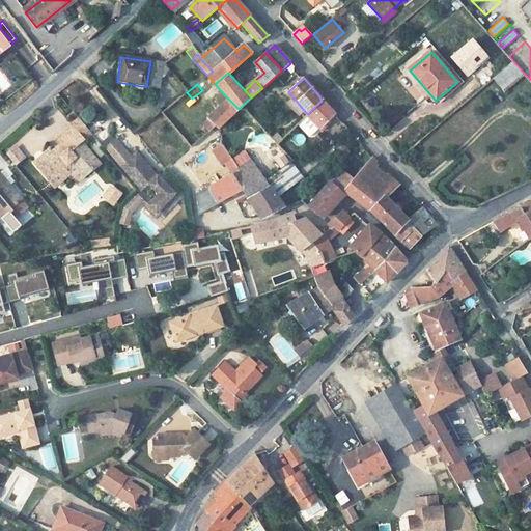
[(94,85),(87,90),(96,102),(104,96),(94,85)]
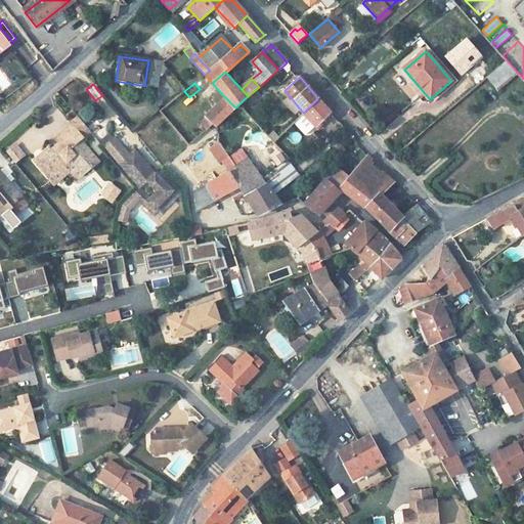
[(445,100),(457,95),(454,87),(441,92),(445,100)]
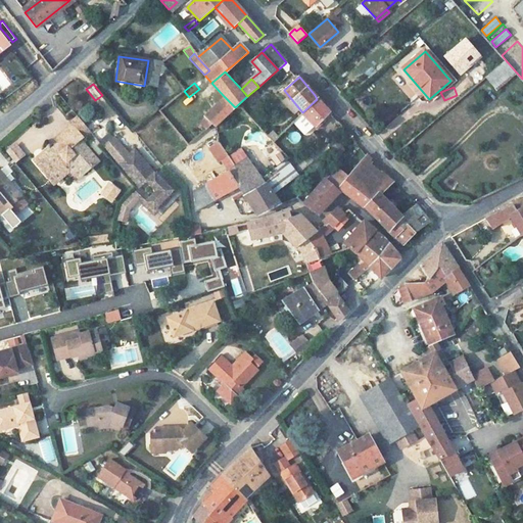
[(208,107),(204,113),(212,124),(216,126),(235,107),(223,95),(208,107)]
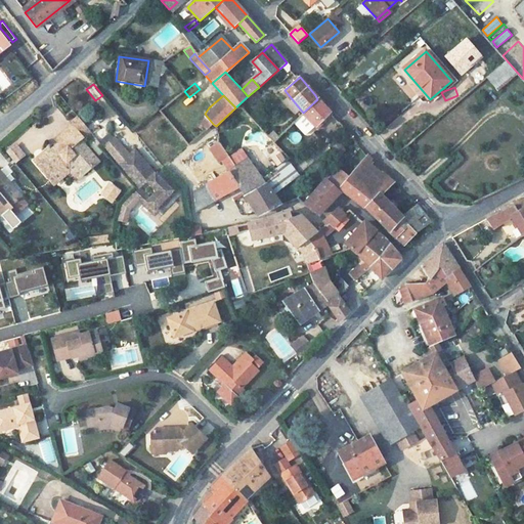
[(317,99),(303,113),(314,126),(329,113),(317,99)]
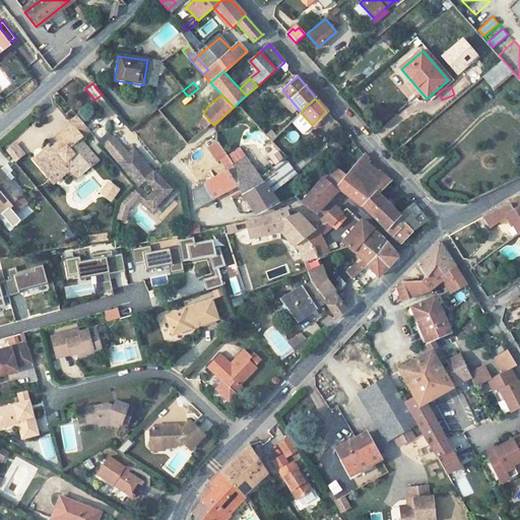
[(200,123),(193,128),(198,134),(211,123),(203,113),(197,120),(200,123)]
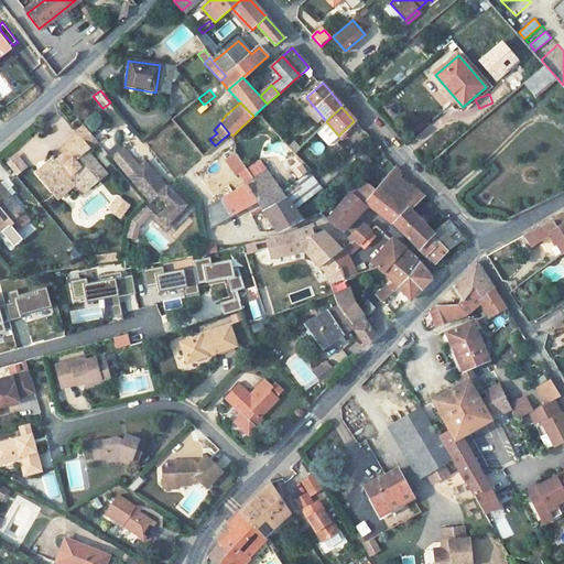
[(89,158),(85,152),(89,149),(77,134),(60,149),(63,153),(66,156),(61,161),(57,158),(54,162),(52,160),(36,172),(52,192),(76,172),(83,180),(86,176),(93,185),(106,174),(91,156),(89,158)]
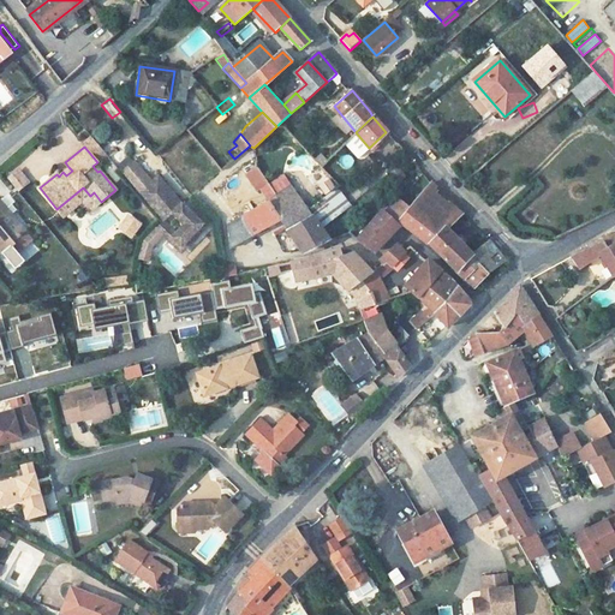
[(132,159),(120,169),(138,190),(150,179),(132,159)]
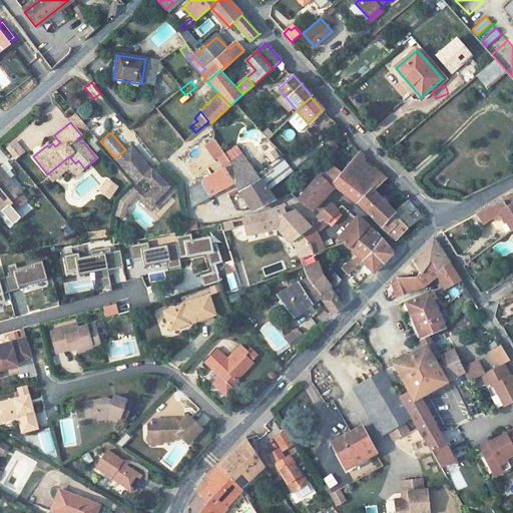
[(215,137),(204,144),(214,160),(225,154),(215,137)]
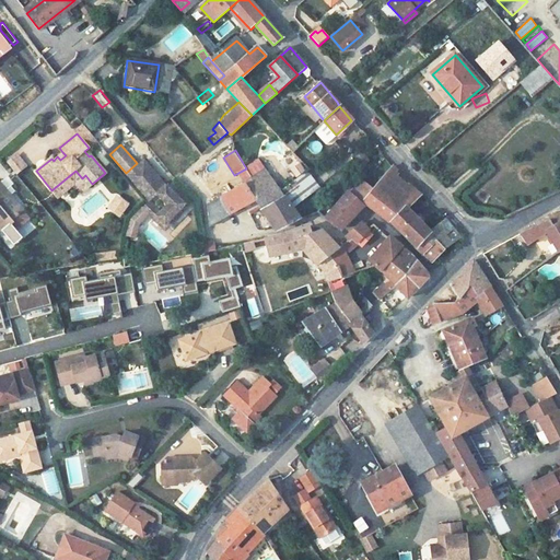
[(16,154),(8,162),(16,172),(26,165),(16,154)]
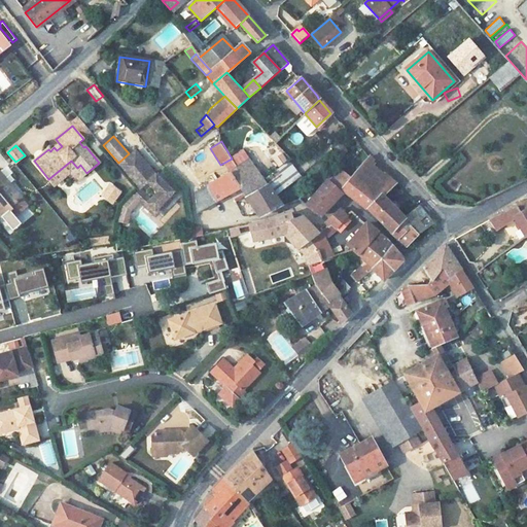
[(138,186),(146,180),(155,190),(147,197),(143,201),(152,211),(173,195),(135,148),(129,153),(118,163),(138,186)]
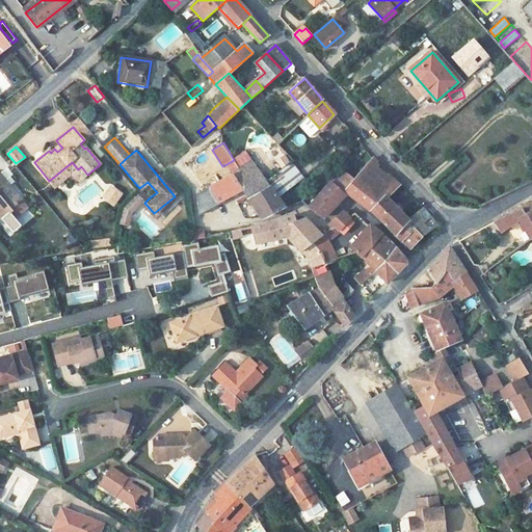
[(282,168),(291,160),(285,154),(275,161),(282,168)]
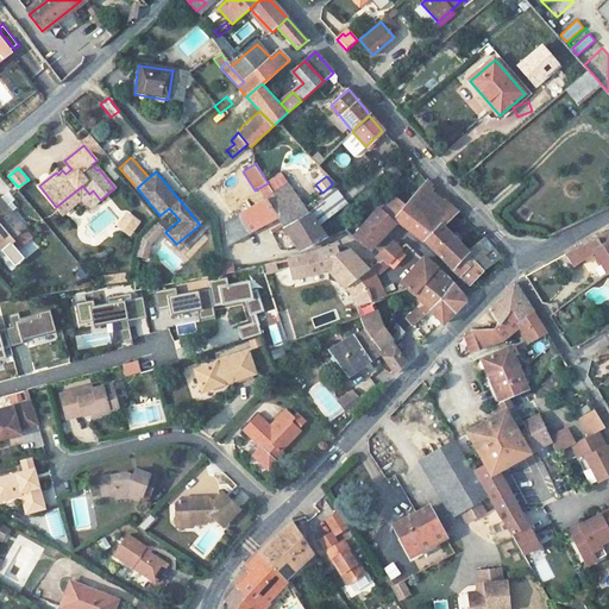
[(407,208),(397,221),(424,243),(425,243),(453,269),(469,253),(441,227),(457,211),(447,203),(443,202),(439,207),(434,202),(432,193),(429,181),(428,181),(407,208)]
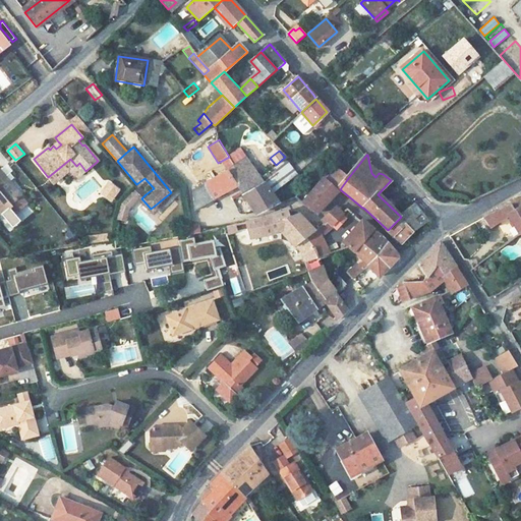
[(245,158),(227,169),(237,184),(236,185),(250,207),(255,203),(262,214),(277,206),(245,158)]
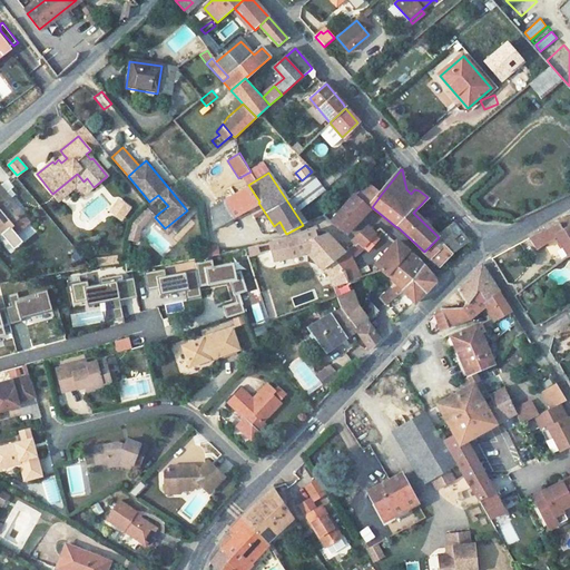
[(77,174),(52,194),(59,203),(77,188),(84,196),(94,187),(87,178),(84,182),(77,174)]
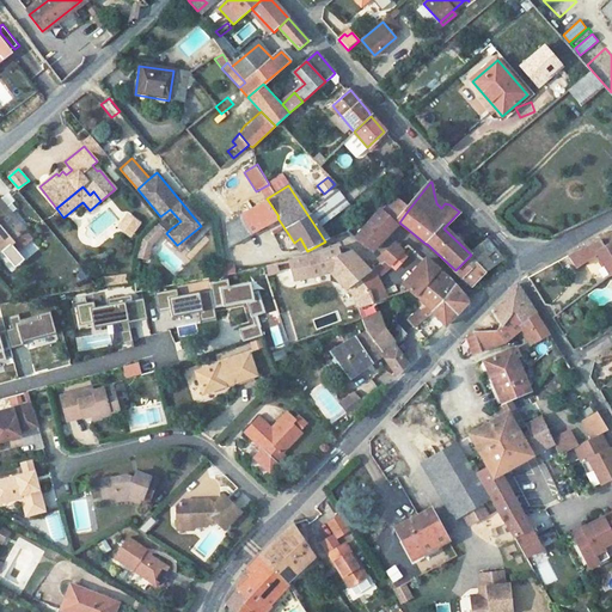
[(334,188),(306,208),(319,227),(340,213),(348,206),(334,188)]
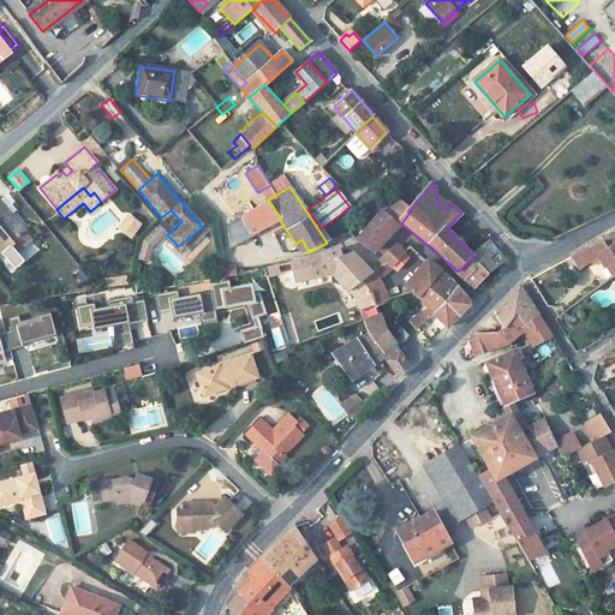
[(7,195),(3,199),(12,210),(18,206),(7,195)]
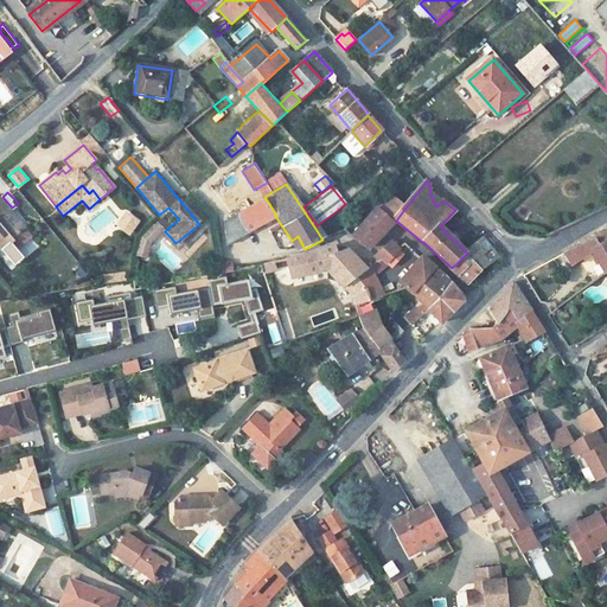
[(430,192),(433,202),(438,206),(441,202),(430,192)]
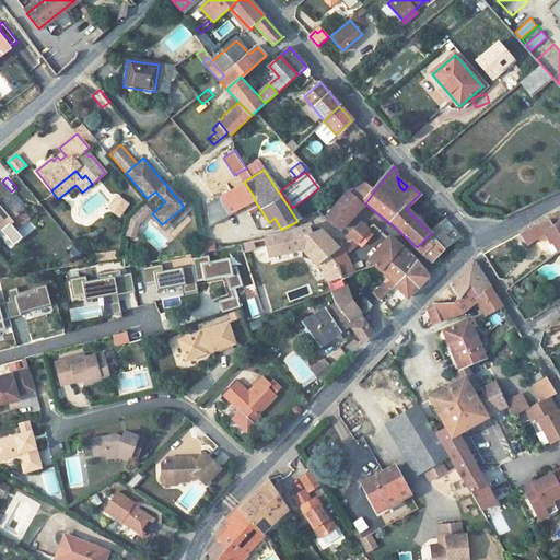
[(361,179),(348,191),(363,206),(365,203),(374,191),(361,179)]
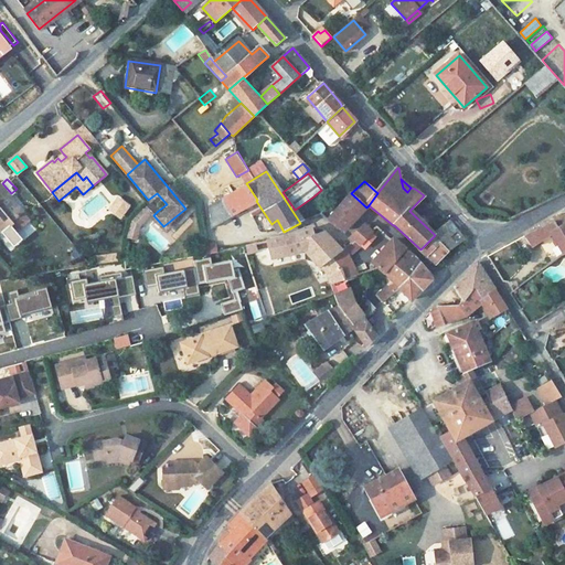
[(246,183),(231,193),(238,209),(256,201),(257,200),(246,183)]
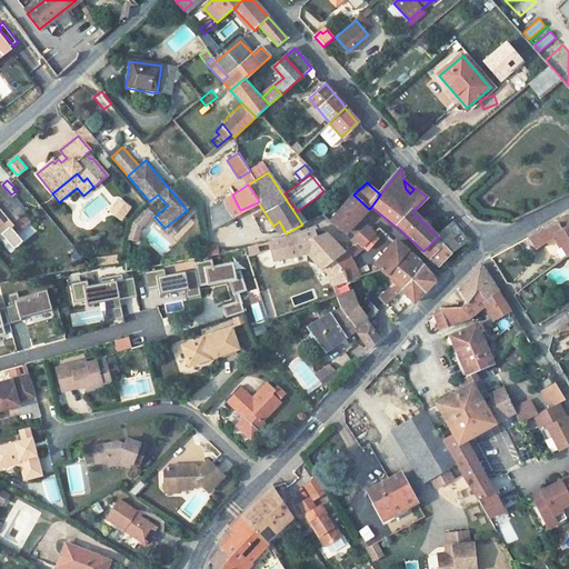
[(0,233),(1,235),(12,226),(10,223),(18,218),(22,213),(0,186),(0,233)]
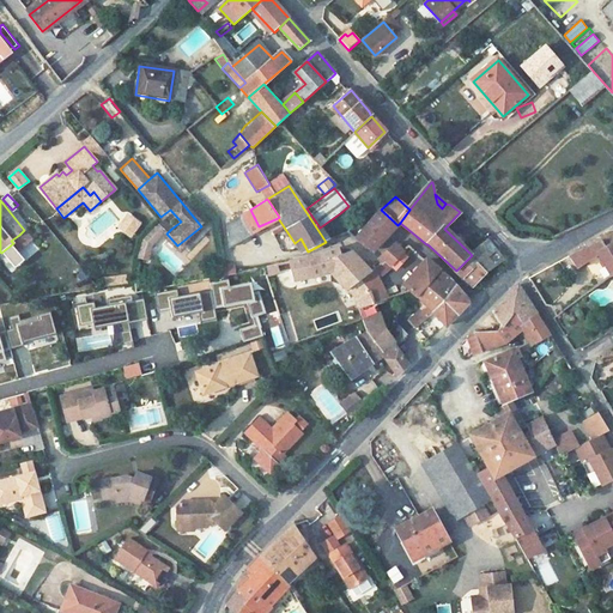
[(250,210),(240,216),(248,234),(259,226),(250,210)]
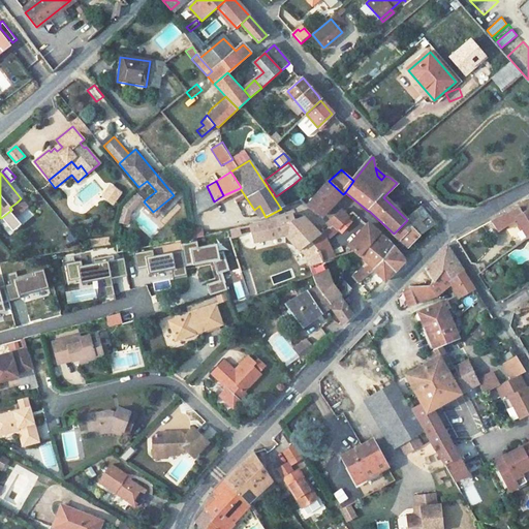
[(329,181),(305,207),(317,217),(321,217),(339,198),(343,194),(329,181)]
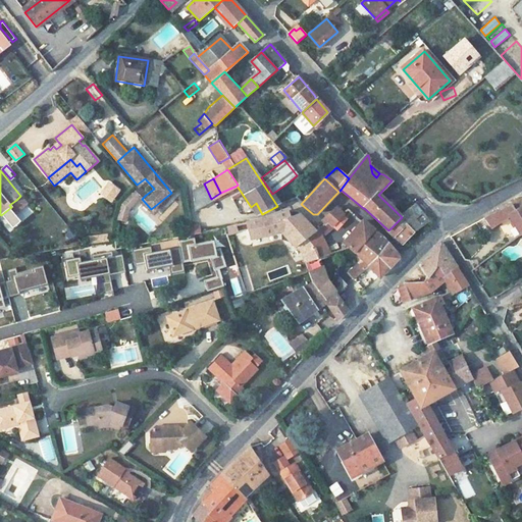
[(204,184),(191,191),(194,209),(211,199),(204,184)]
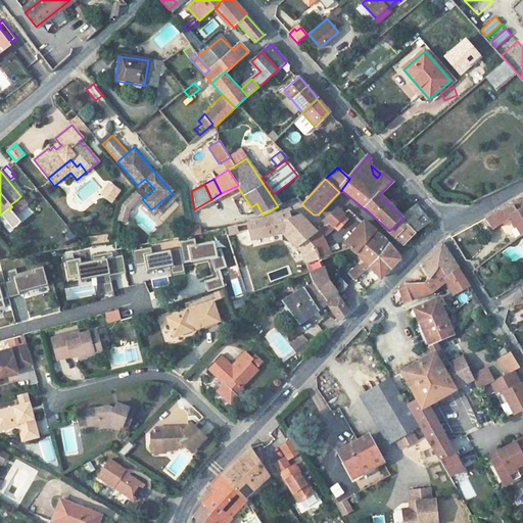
[(112,187),(108,185),(102,196),(105,198),(112,187)]
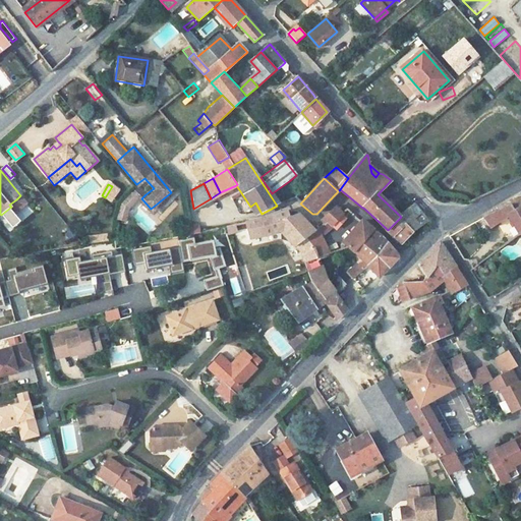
[(130,191),(138,201),(141,198),(146,194),(136,184),(130,191)]
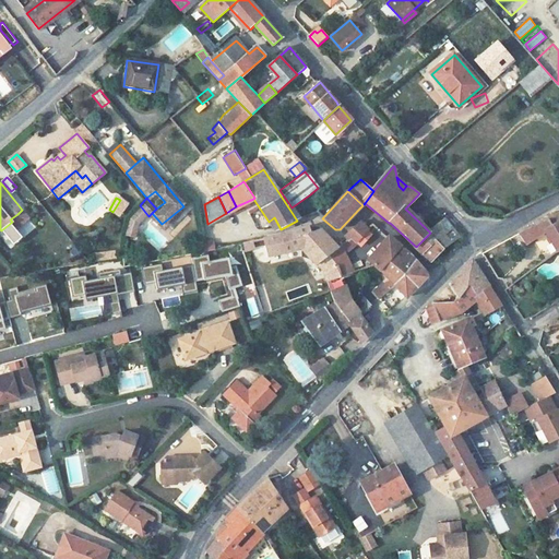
[(126,203),(120,200),(113,212),(118,215),(126,203)]
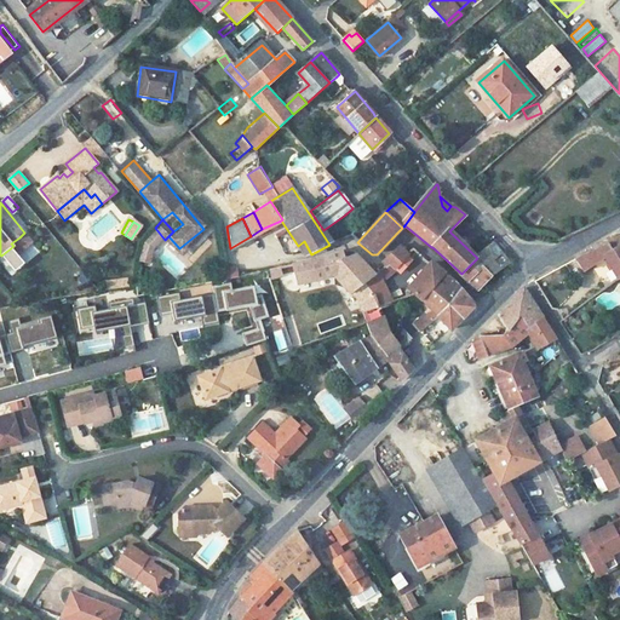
[(179,248),(168,236),(165,240),(176,252),(179,248)]
